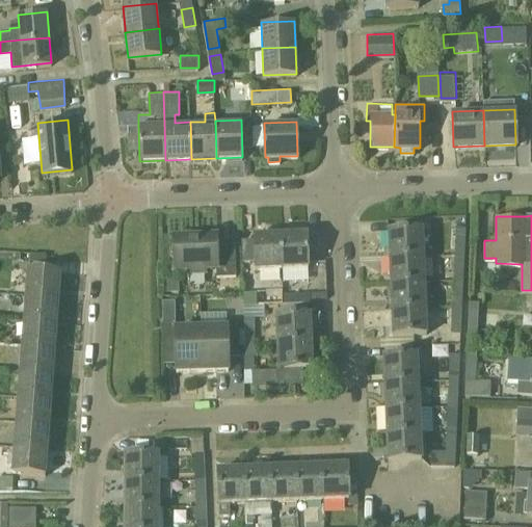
[(388,228),(389,255),(423,253),(422,227),(388,228)]
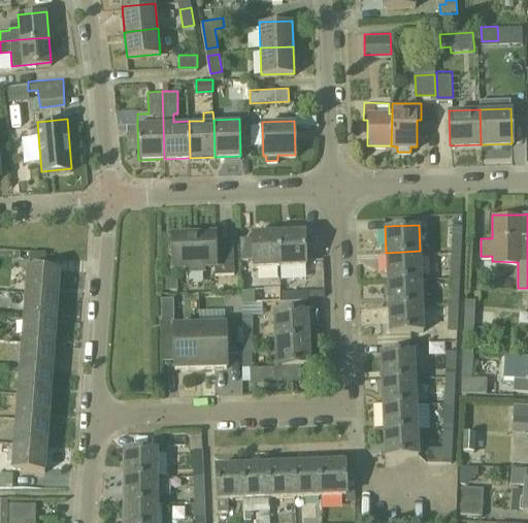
[(452,226),(451,250),(460,251),(461,227),(452,226)]
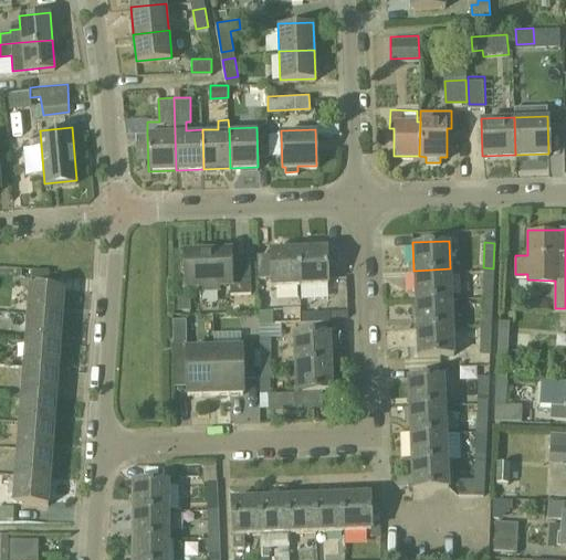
[(300,284),(297,246),(270,247),(271,285),(300,284)]
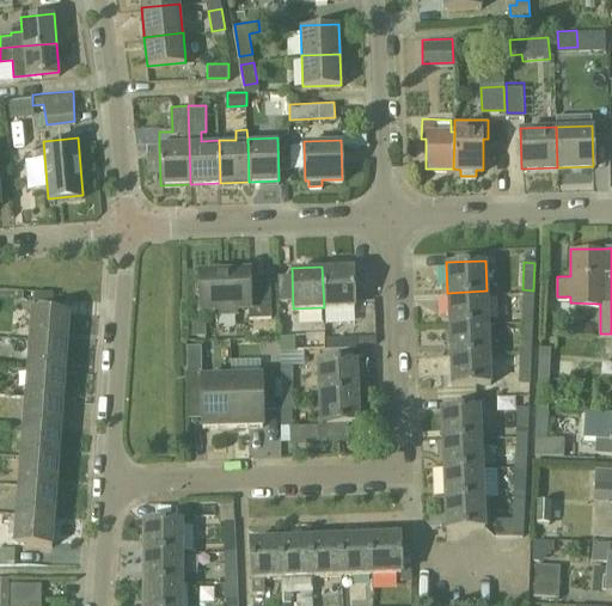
[(353,267),(322,267),(324,307),(354,306),(353,267)]
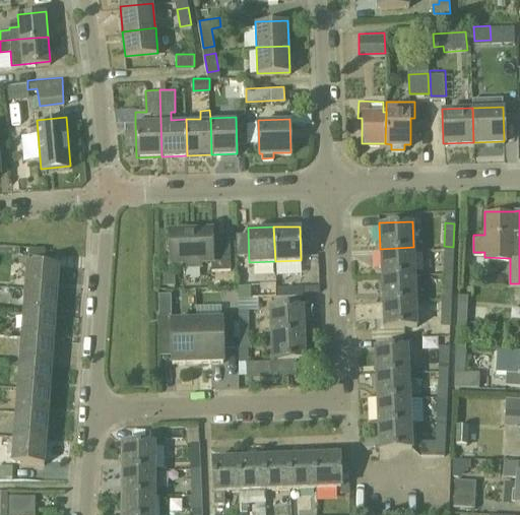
[(211,230),(170,232),(171,260),(184,259),(184,265),(201,264),(201,258),(211,258),(211,268),(231,267),(230,237),(212,238),(211,230)]
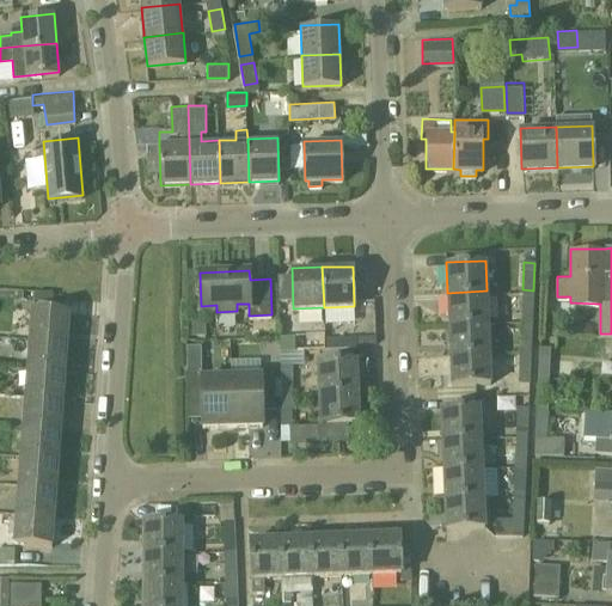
[(522,289),(521,319),(532,320),(533,291),(522,289)]
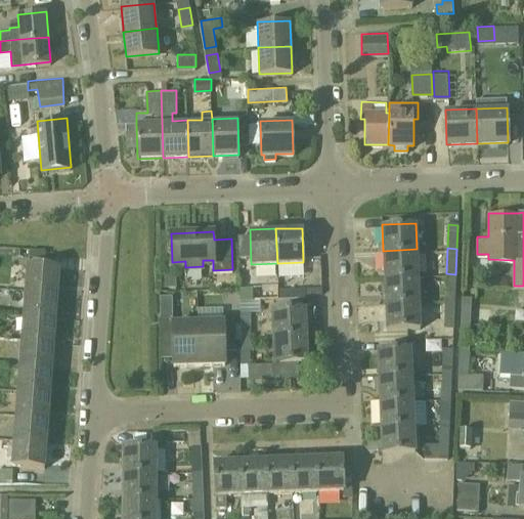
[(417,249),(383,251),(384,276),(418,274),(417,249)]
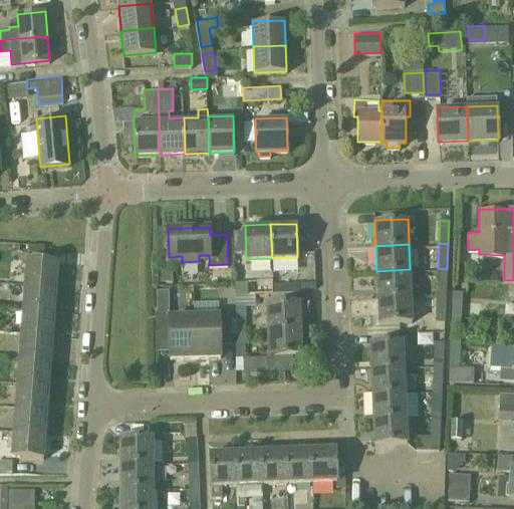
[(27,257),(25,282),(56,284),(58,259),(27,257)]
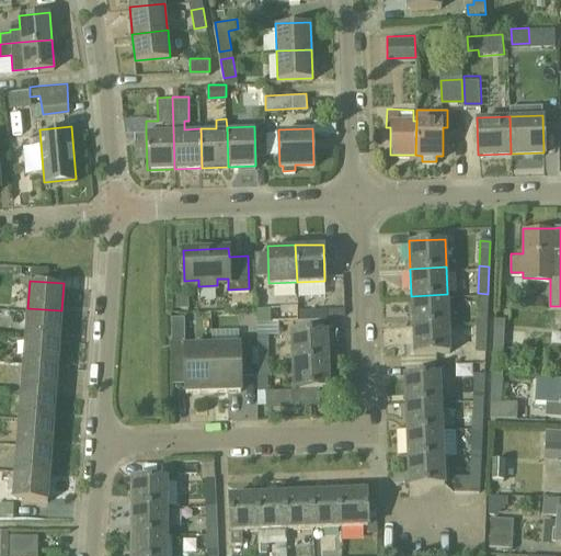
[(478,293),(477,321),(487,322),(488,294),(478,293)]
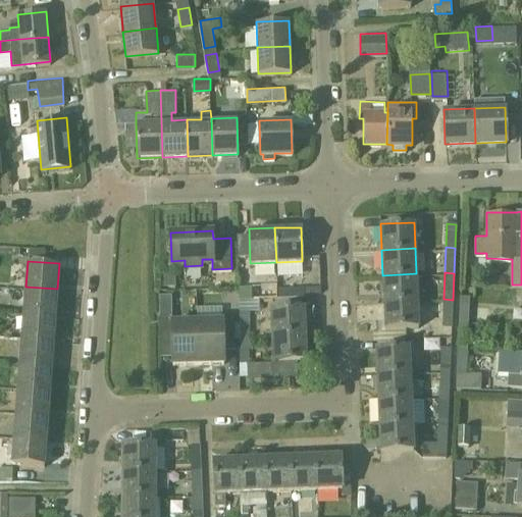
[(416,273),(382,275),(383,301),(417,299),(416,273)]
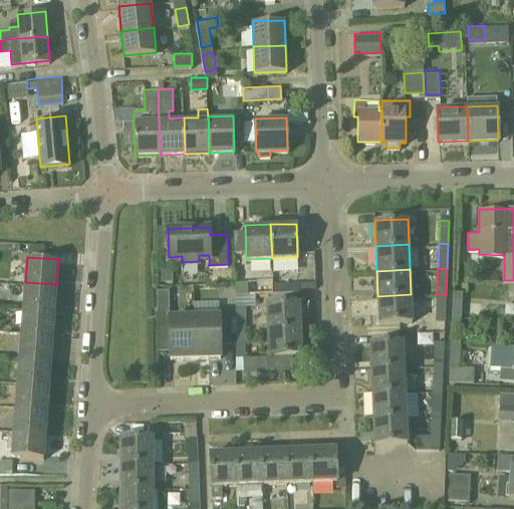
[(274,290),(299,289),(299,280),(273,281),(274,290)]
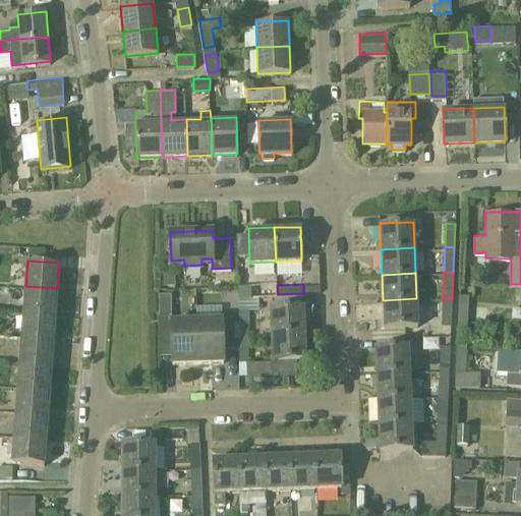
[(251,286),(251,295),(258,295),(278,294),(277,285),(251,286)]
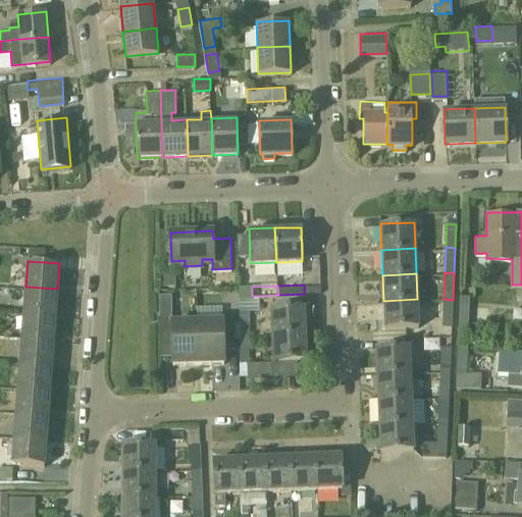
[(25,287),(23,311),(56,314),(57,289),(25,287)]
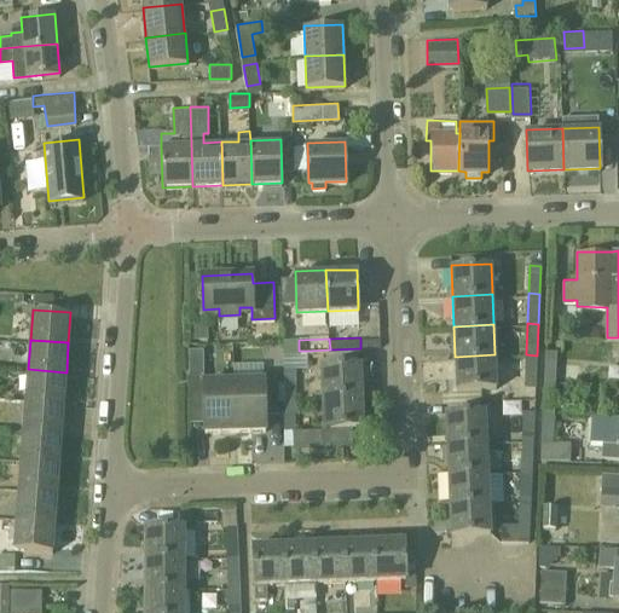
[(545,348),(544,379),(556,380),(557,348),(545,348)]
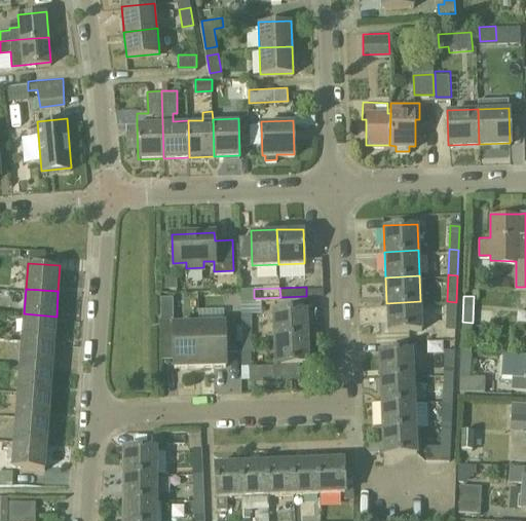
[(420,301),(386,303),(387,329),(421,328),(420,301)]
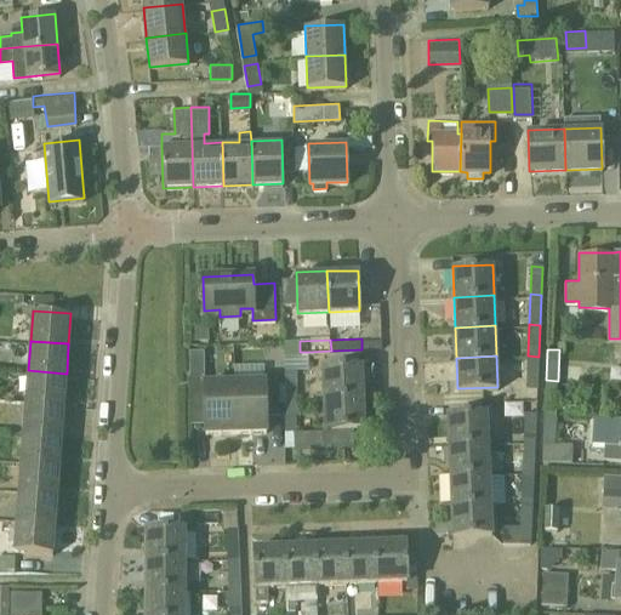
[(528,356),(525,398),(537,398),(539,357),(528,356)]
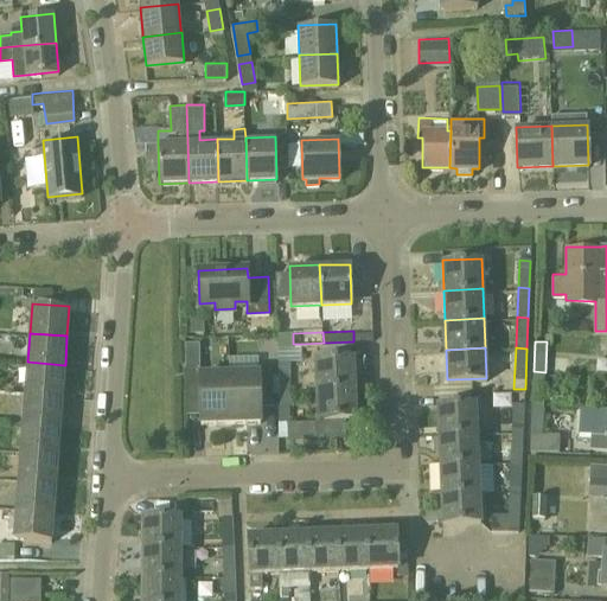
[(553,351),(551,366),(572,368),(573,352),(553,351)]
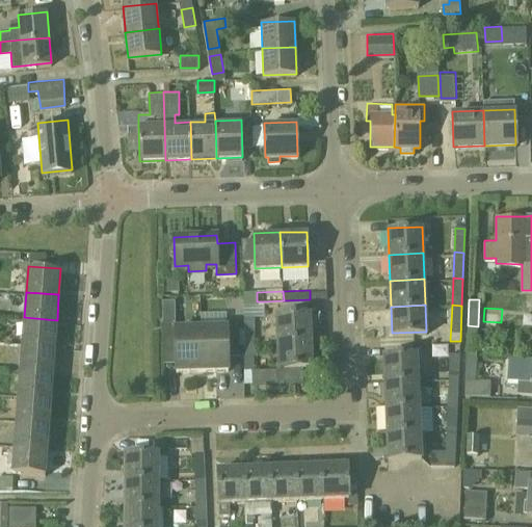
[(276,314),(277,340),(312,339),(310,313),(276,314)]
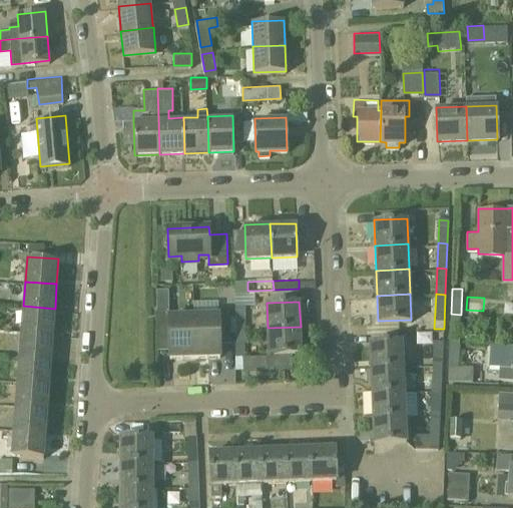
[(234,304),(234,330),(245,329),(245,304),(234,304)]
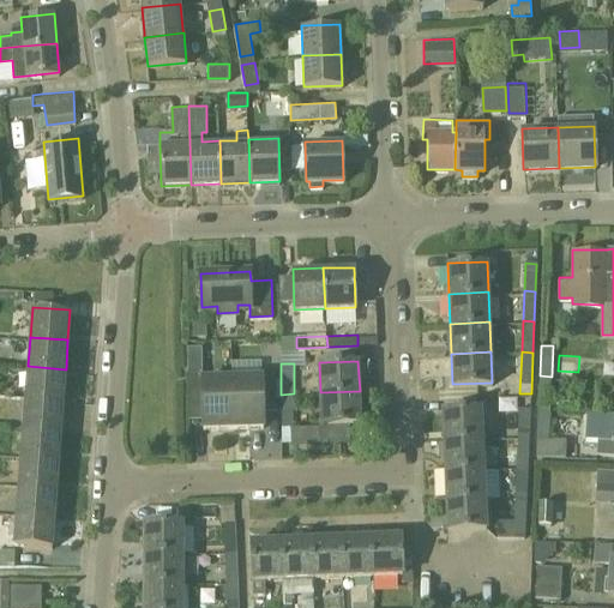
[(28,366),(25,396),(64,398),(66,369),(28,366)]
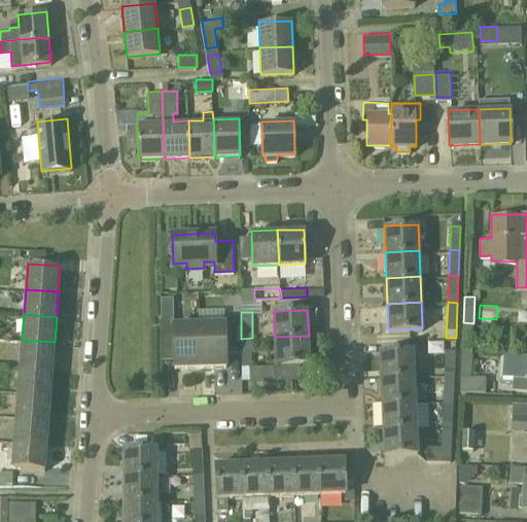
[(224,321),(199,322),(201,366),(226,364),(225,340),(237,340),(237,314),(224,314),(224,321)]
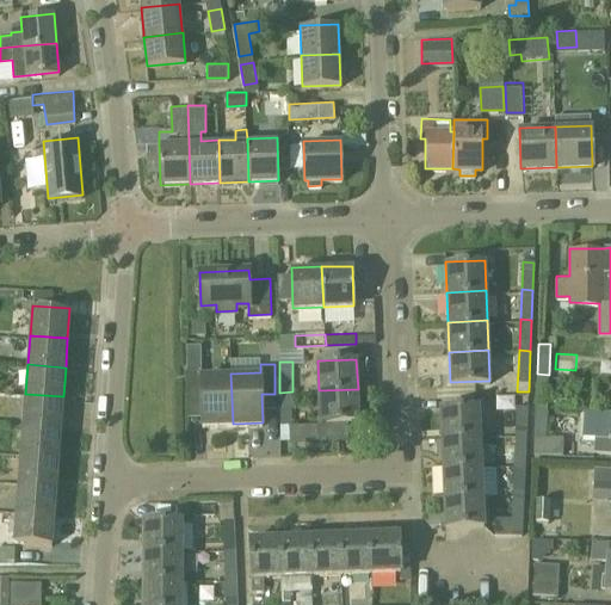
[(233,424),(230,374),(202,375),(202,366),(187,366),(187,396),(202,395),(202,424),(233,424)]
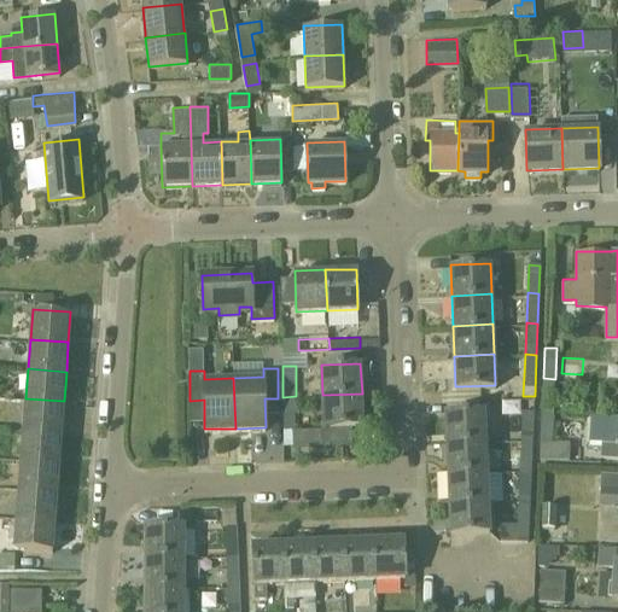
[(543,378),(541,408),(553,409),(555,379),(543,378)]
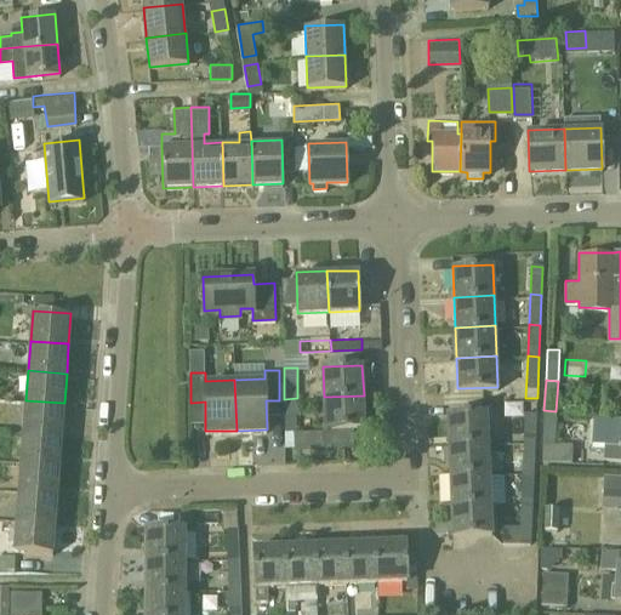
[(364,396),(324,397),(325,428),(365,426),(364,396)]
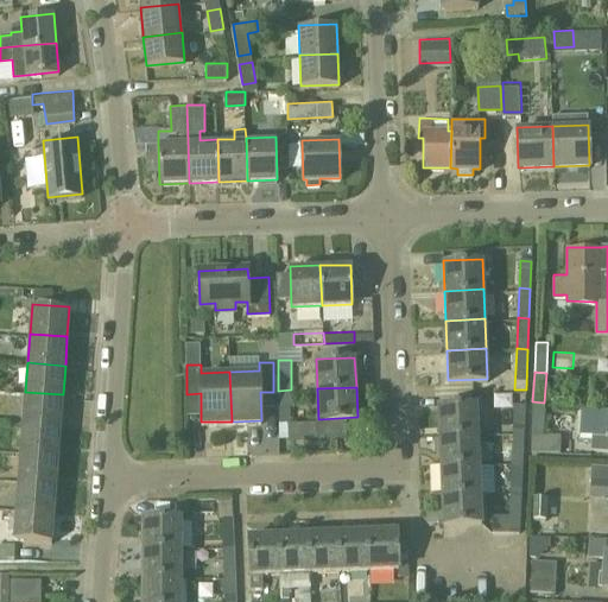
[(278,391),(279,419),(291,418),(291,390),(278,391)]
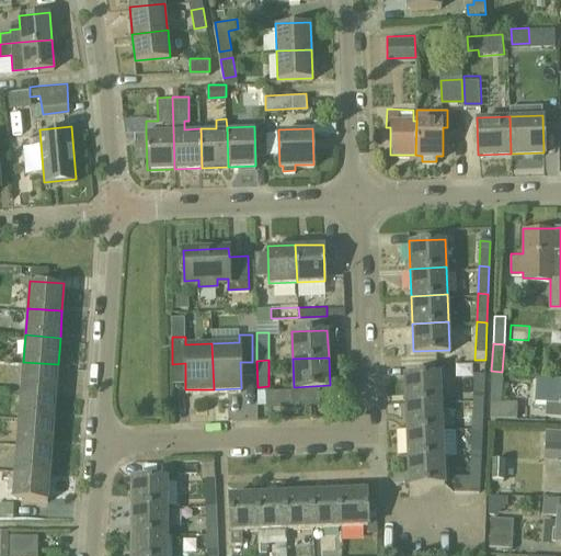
[(23,362),(21,388),(56,392),(58,364),(23,362)]
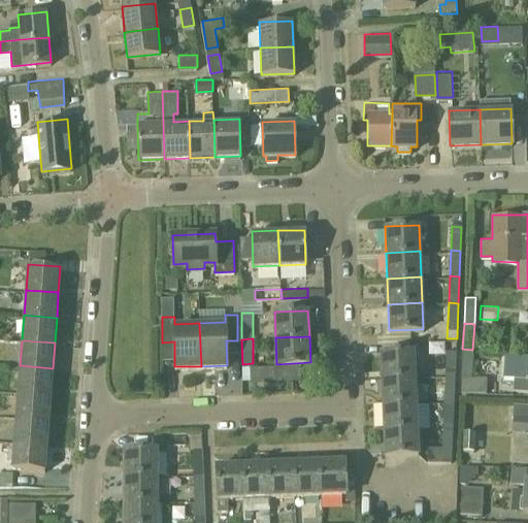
[(447,349),(444,373),(455,374),(456,349),(447,349)]
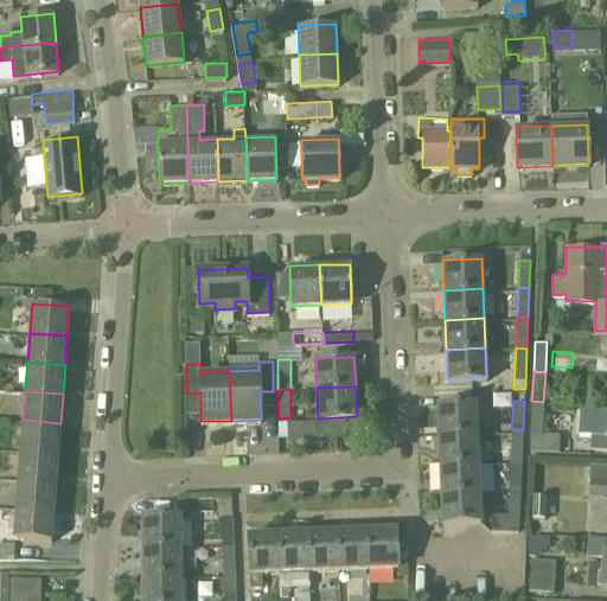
[(531,401),(530,447),(560,449),(561,432),(542,430),(543,402),(531,401)]
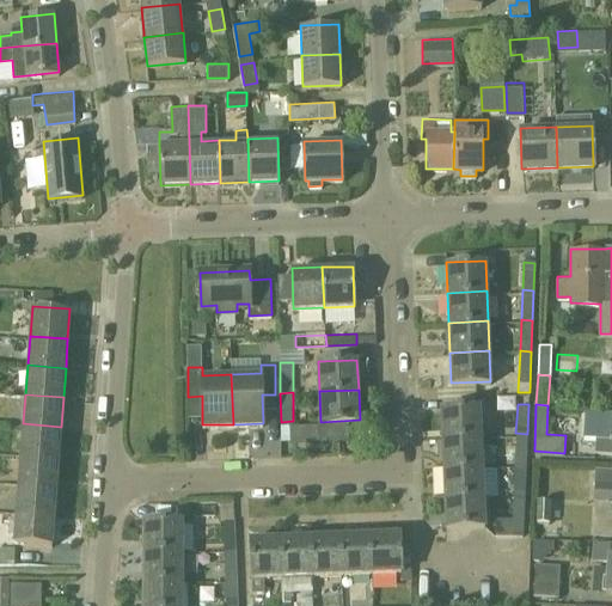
[(440,406),(441,436),(482,435),(479,405),(440,406)]
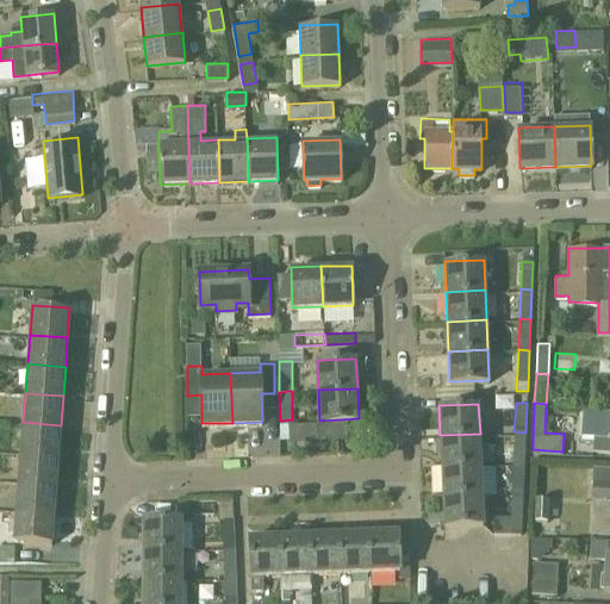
[(609,408),(584,406),(582,433),(596,434),(595,449),(609,449),(609,408)]
